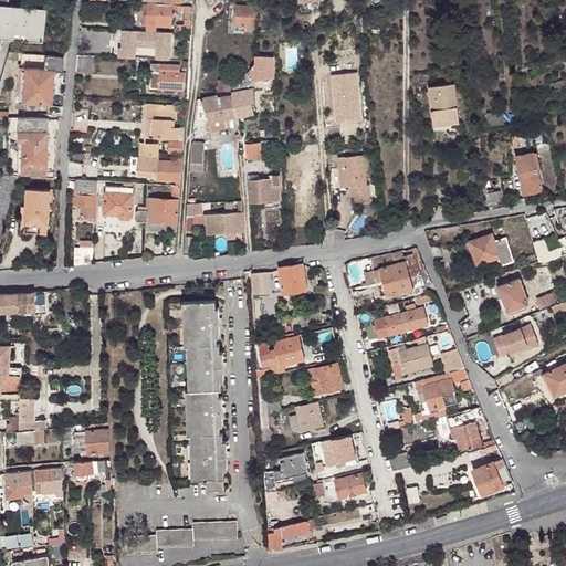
[(171,25),(173,6),(173,4),(157,3),(157,4),(148,3),(147,24),(156,25),(171,25)]
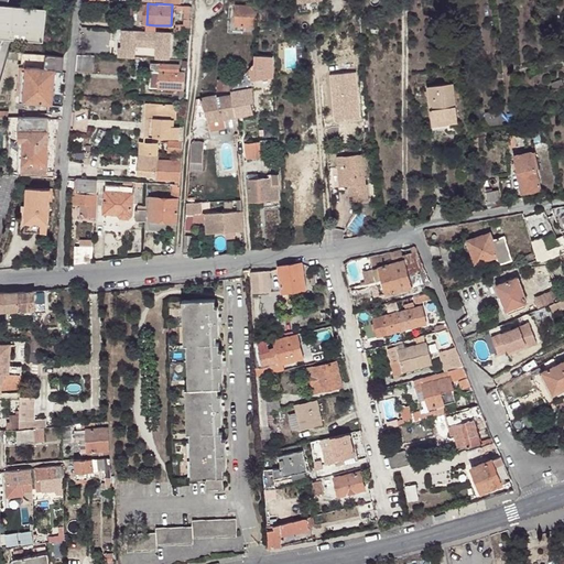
[(193,20),(193,7),(177,6),(176,13),(180,13),(180,10),(185,10),(184,19),(193,20)]
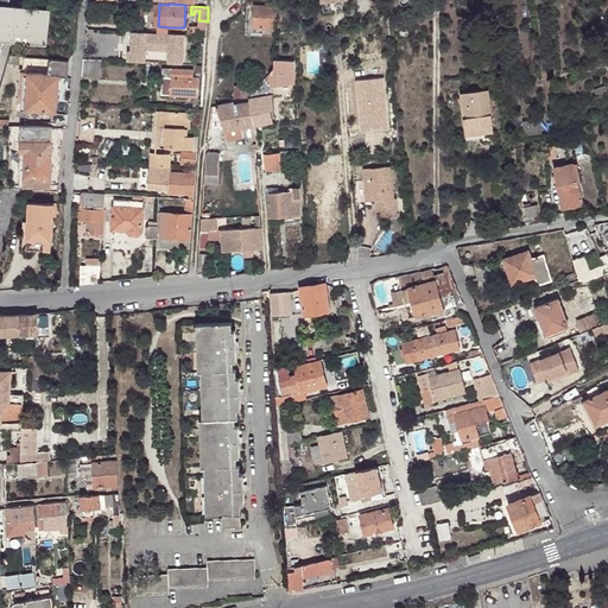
[(253,27),(274,30),(276,8),(254,6),(253,27)]
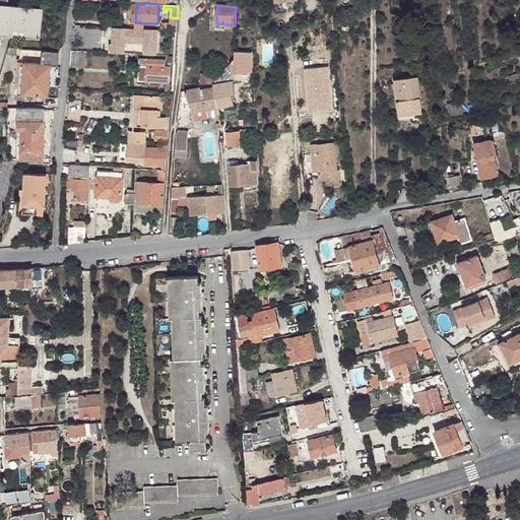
[(122,27),(113,27),(113,40),(111,40),(110,53),(126,54),(128,27),(122,27)]
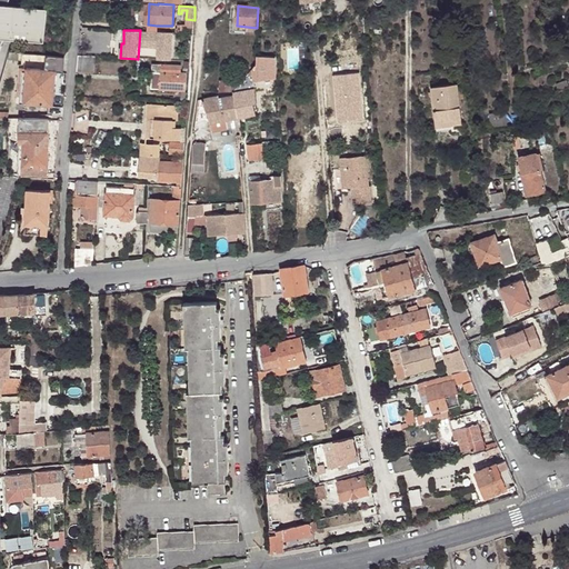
[(62,72),(63,57),(41,55),(31,53),(27,53),(23,53),(21,79),(19,96),(19,103),(25,103),(52,106),(56,72),(62,72)]
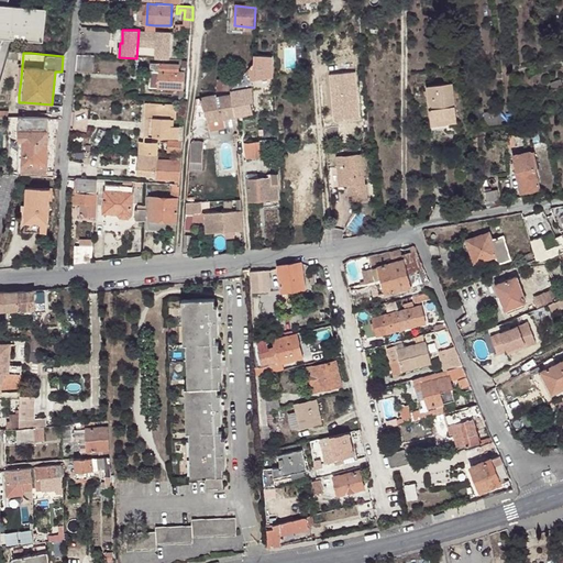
[(95,55),(78,54),(77,70),(94,72),(95,55)]
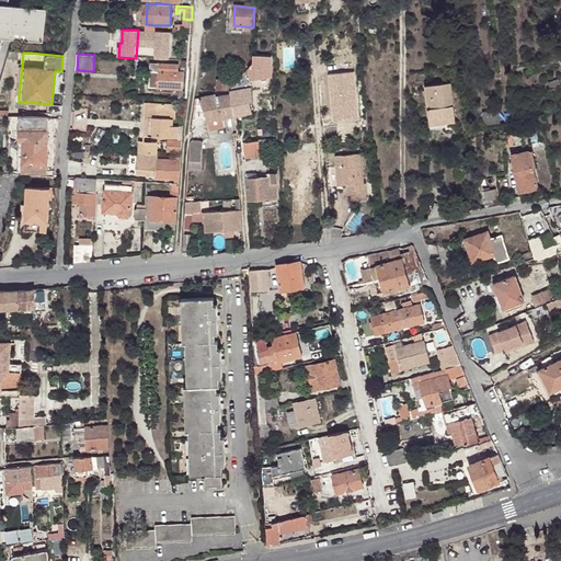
[(273,57),(265,56),(252,56),(252,65),(249,69),(250,81),(274,77),(273,57)]
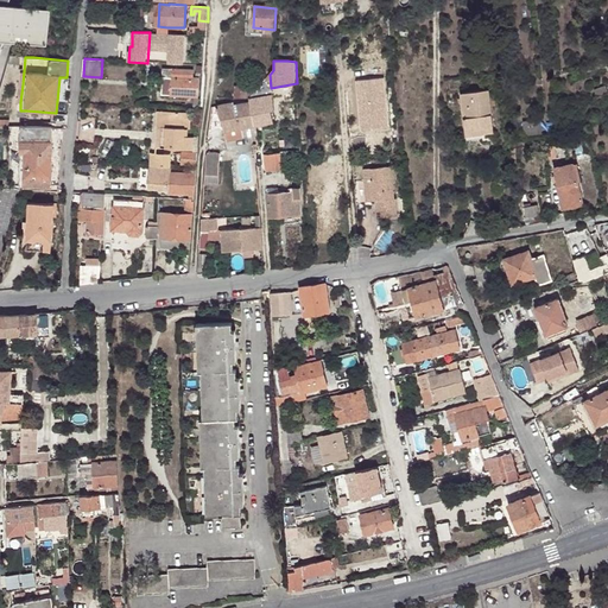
[(163,70),(163,77),(163,82),(162,95),(198,95),(198,78),(192,78),(192,70),(163,70)]
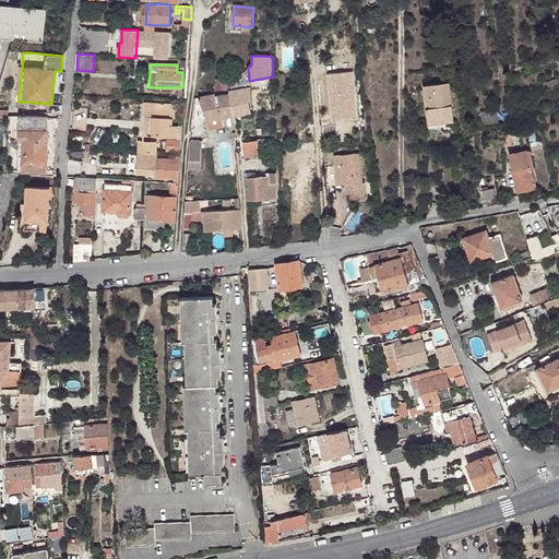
[(66,72),(61,71),(55,71),(51,104),(62,105),(66,72)]
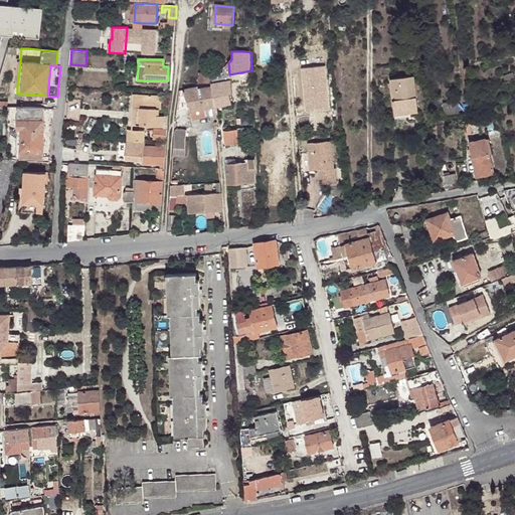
[(414,75),(389,78),(393,116),(419,112),(414,75)]
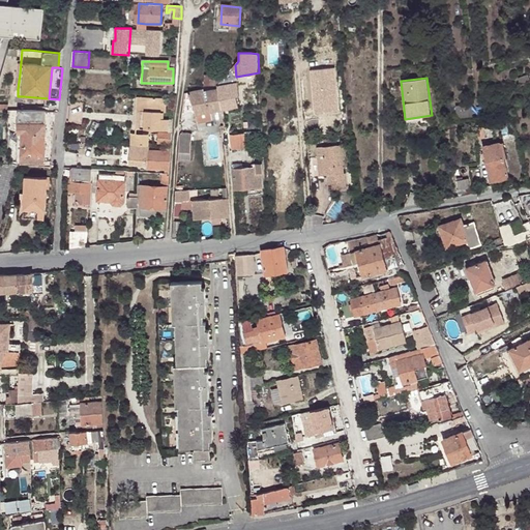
[(218,88),(223,108),(242,104),(240,95),(239,95),(238,83),(218,85),(218,88)]
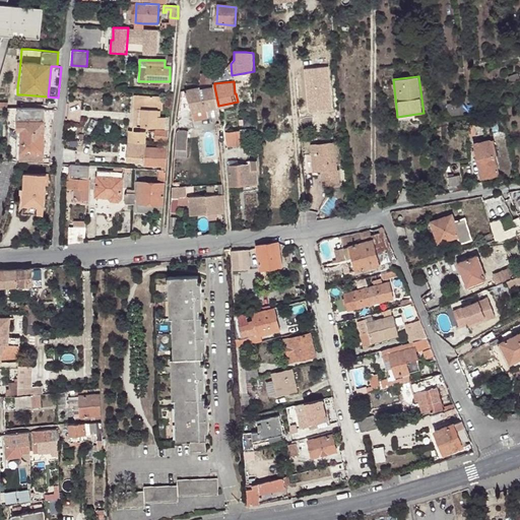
[(200,86),(186,89),(188,98),(192,110),(194,119),(208,116),(206,108),(218,106),(214,86),(201,89),(200,86)]
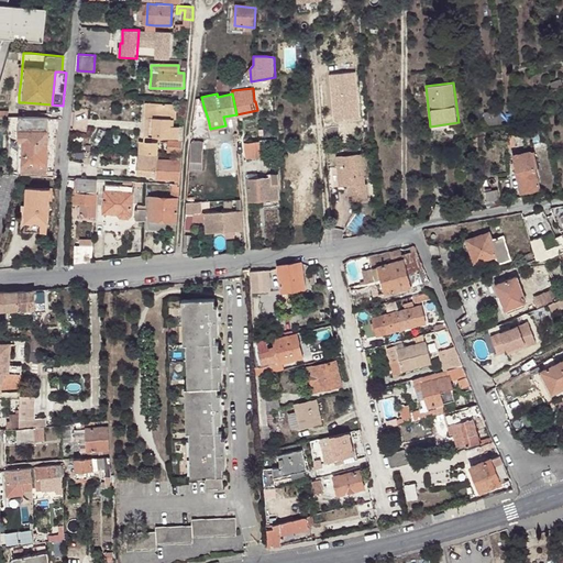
[(148,118),(150,102),(145,102),(143,136),(153,136),(154,125),(154,119),(148,118)]
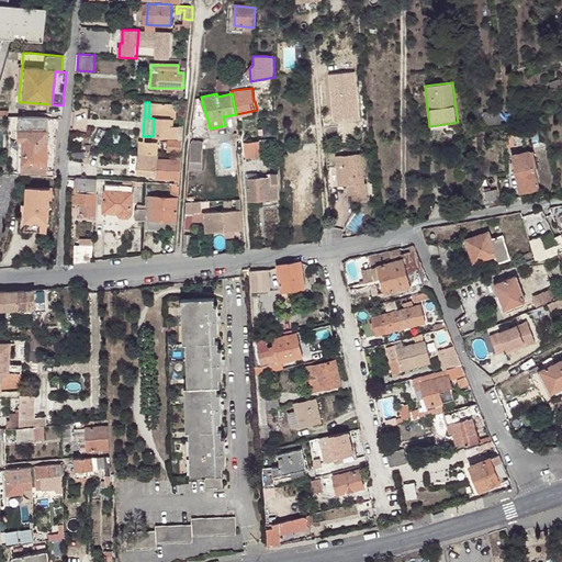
[(182,135),(183,126),(172,126),(173,117),(175,117),(176,104),(152,102),(149,102),(148,117),(154,119),(154,125),(153,136),(169,137),(178,137),(182,137),(182,135)]
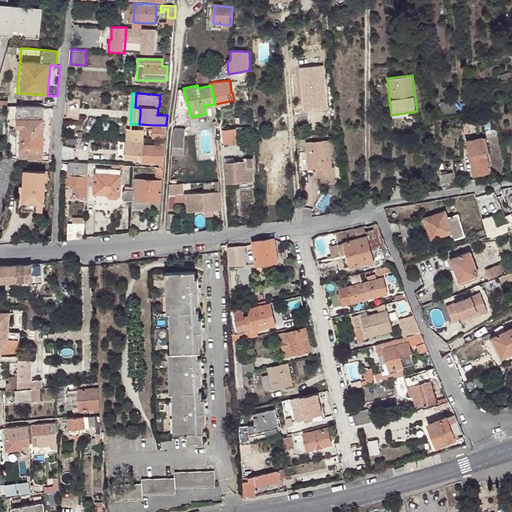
[(42,157),(43,107),(26,106),(17,106),(17,129),(21,129),(20,157),(42,157)]
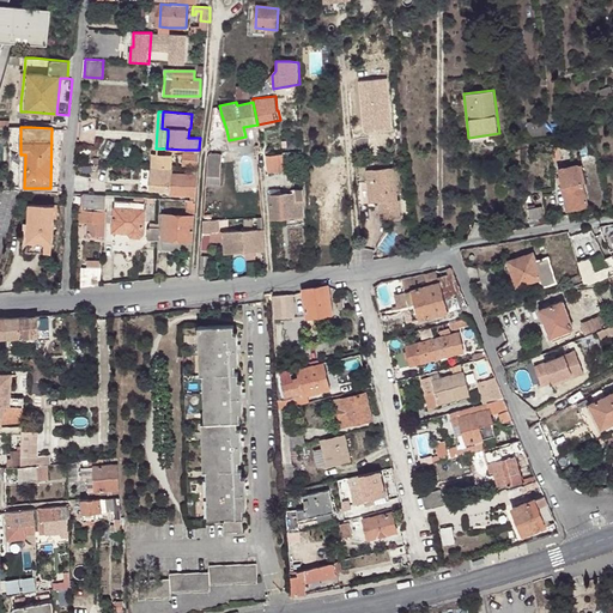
[(157,152),(156,168),(159,168),(171,169),(173,169),(173,153),(157,152)]
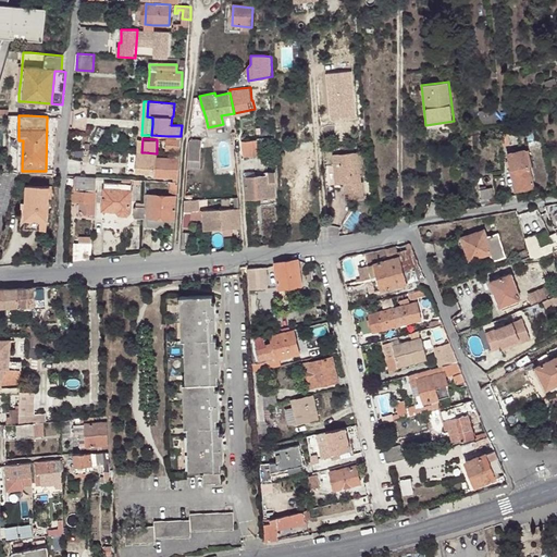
[(243,139),(244,155),(259,152),(258,138),(243,139)]
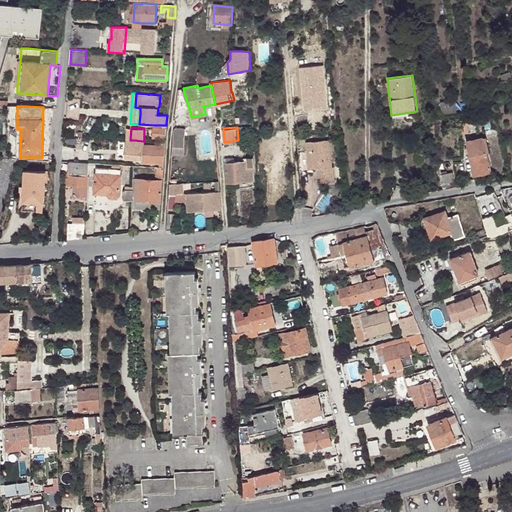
[(165,138),(166,128),(162,128),(153,128),(153,137),(165,138)]
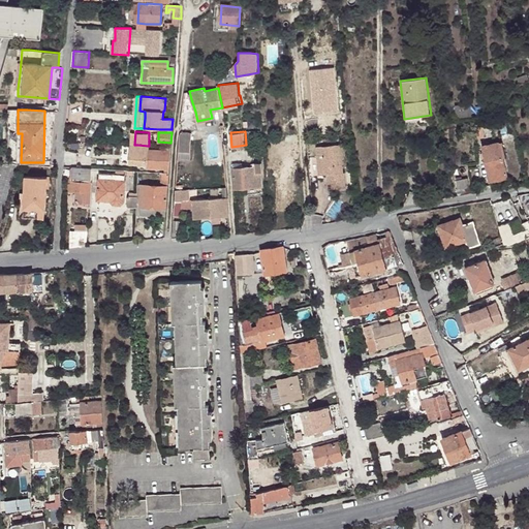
[(193,133),(180,132),(179,152),(192,153),(193,133)]
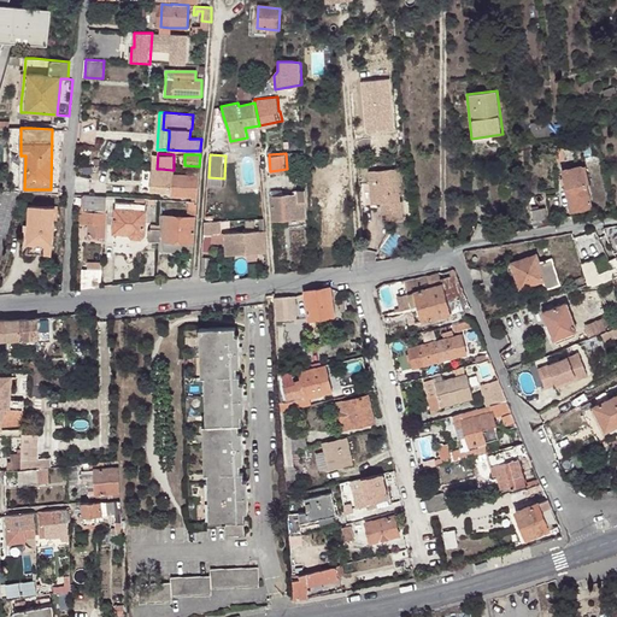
[(582,175),(580,165),(560,170),(570,211),(589,207),(585,182),(582,175)]
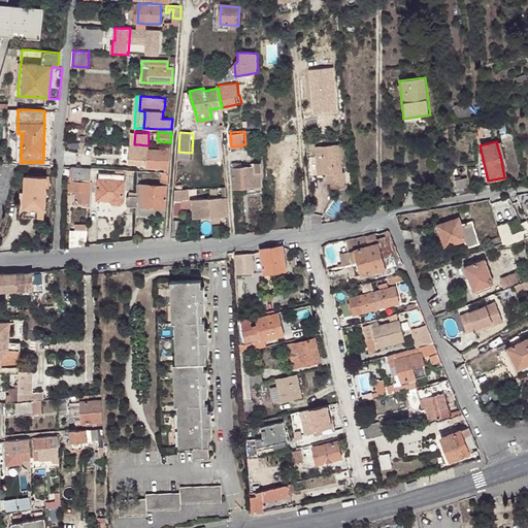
[(338,143),(316,145),(317,156),(318,173),(326,172),(327,188),(343,187),(341,172),(340,171),(338,143)]
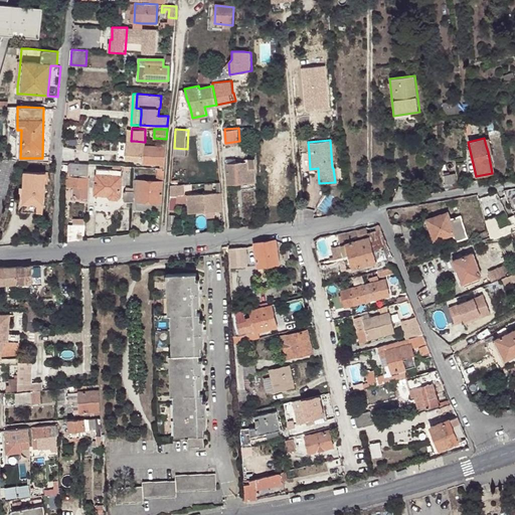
[(131,141),(127,141),(127,159),(142,160),(142,163),(159,164),(164,165),(165,152),(166,147),(158,146),(144,146),(144,142),(134,141),(131,141)]
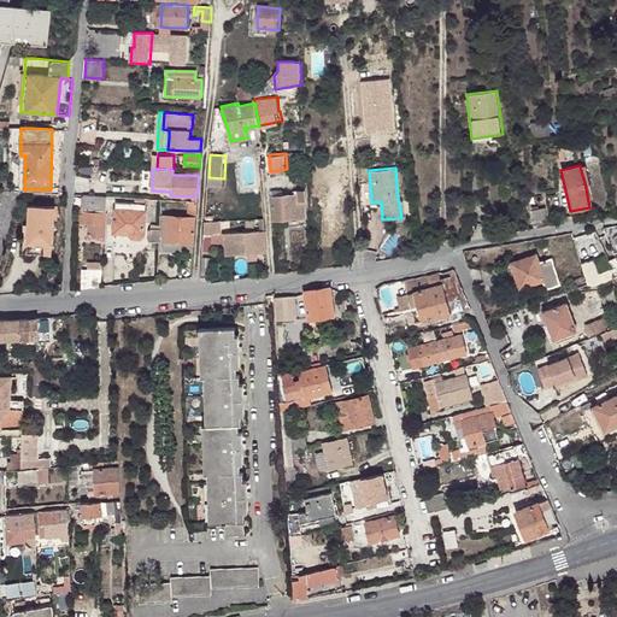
[(271,195),(272,219),(305,216),(304,201),(305,201),(304,189),(295,191),(295,193),(271,195)]
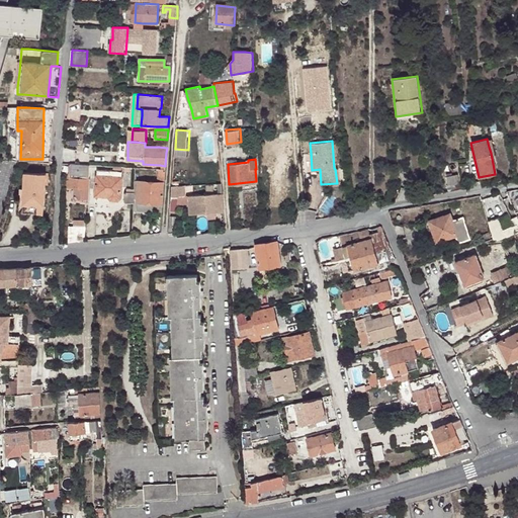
[(0,180),(11,184),(19,161),(3,160),(0,170),(0,180)]
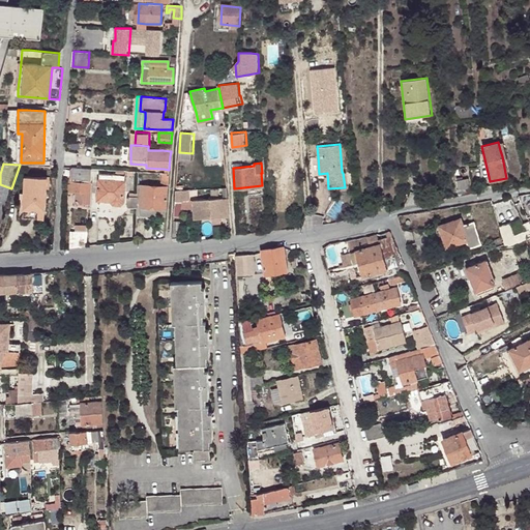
[(72,182),(69,181),(68,181),(67,192),(77,192),(76,203),(90,203),(91,170),(81,169),(74,168),(72,182)]
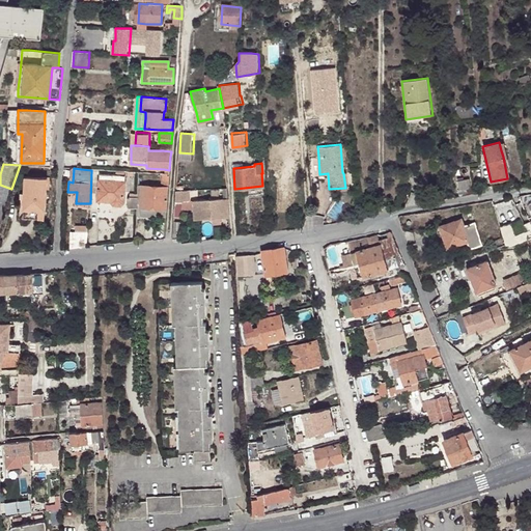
[(466,171),(455,173),(458,189),(469,187),(466,171)]
